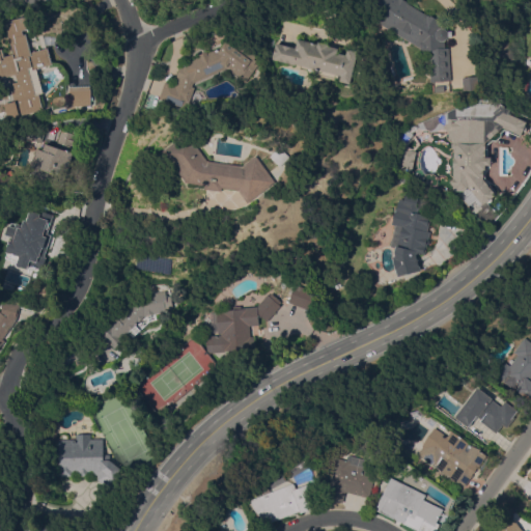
[(368,16),(378,0),(407,0),(409,1),(408,2),(428,15),(430,16),(431,15),(440,19),(439,21),(441,22),(440,24),(444,26),(443,28),(445,27),(447,28),(448,30),(448,31),(453,31),(453,36),(449,36),(448,38),(447,39),(445,40),(446,48),(450,47),(452,80),(431,81),(429,50),(428,50),(425,51),(422,50),(421,47),(420,47),(368,16)]
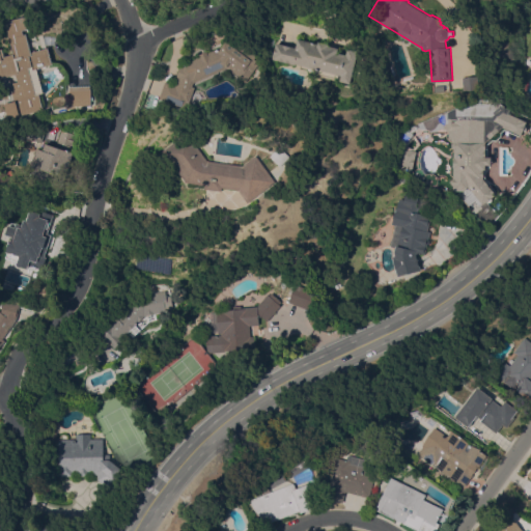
[(29,29),(28,31),(23,34),(24,38),(25,38),(28,49),(29,51),(49,46),(53,64),(33,70),(32,65),(28,66),(35,94),(39,93),(44,108),(21,114),(17,100),(16,100),(20,114),(8,117),(4,103),(11,101),(8,90),(10,87),(9,83),(19,81),(17,73),(0,76),(0,62),(1,62),(1,60),(0,60),(0,48),(1,48),(3,55),(12,53),(5,23),(12,21),(12,18),(25,15),(29,29)]
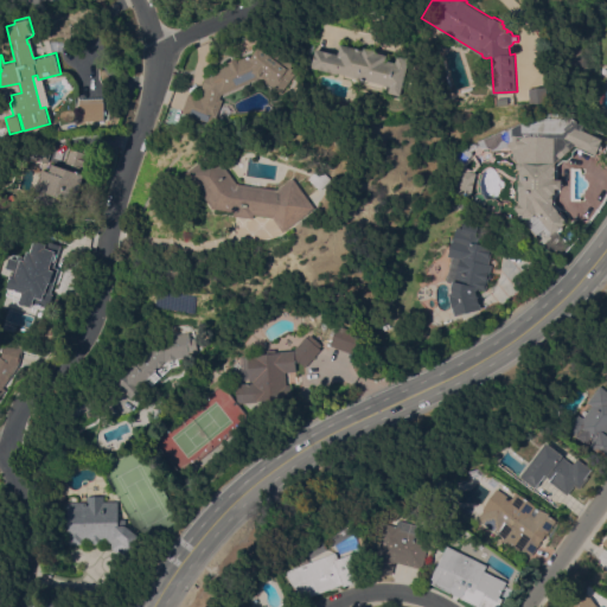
[(208,77),(211,76),(210,71),(229,64),(228,62),(237,57),(238,59),(254,52),(263,40),(294,64),(293,66),(295,69),(293,71),(296,74),(281,93),(260,77),(222,94),(221,98),(223,100),(217,117),(213,116),(211,122),(192,115),(191,116),(185,114),(186,114),(181,112),(189,93),(199,97),(208,77)]
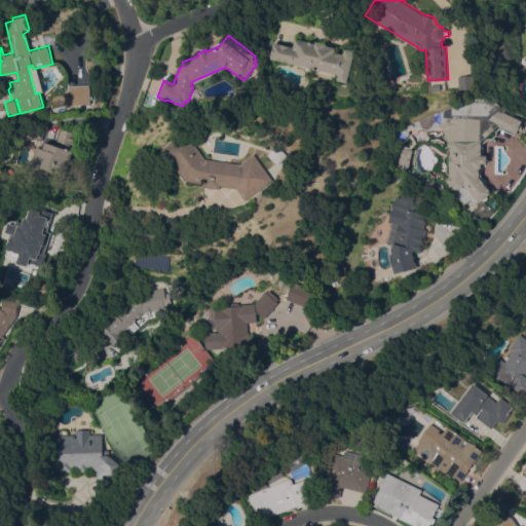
[(316,43),(317,40),(328,43),(328,44),(338,46),(336,51),(345,53),(346,47),(358,50),(349,82),(339,79),(339,78),(312,71),(312,69),(299,66),(300,64),(295,63),(295,64),(276,59),(276,60),(270,59),(274,41),(294,46),(296,38),(316,43)]
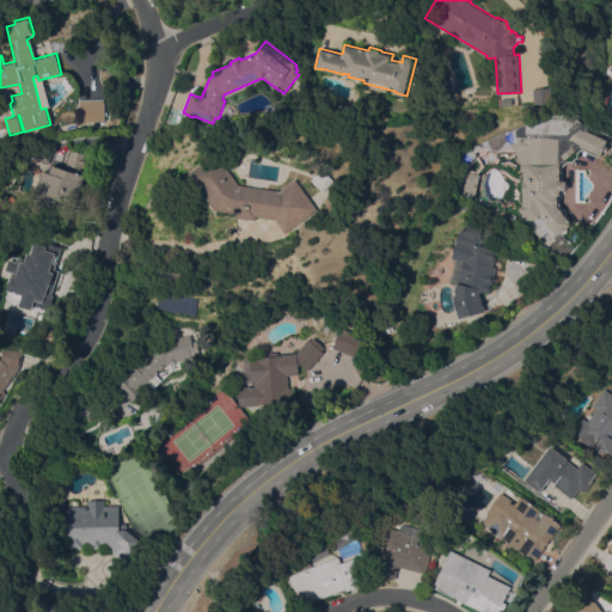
[(552,103),(536,104),(534,89),(551,87),(552,103)]
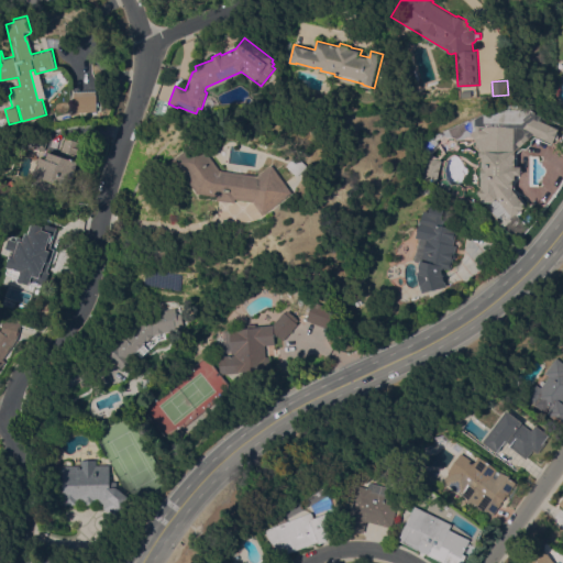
[(74,95),(74,91),(96,90),(96,94),(97,94),(97,110),(74,111),(74,95)]
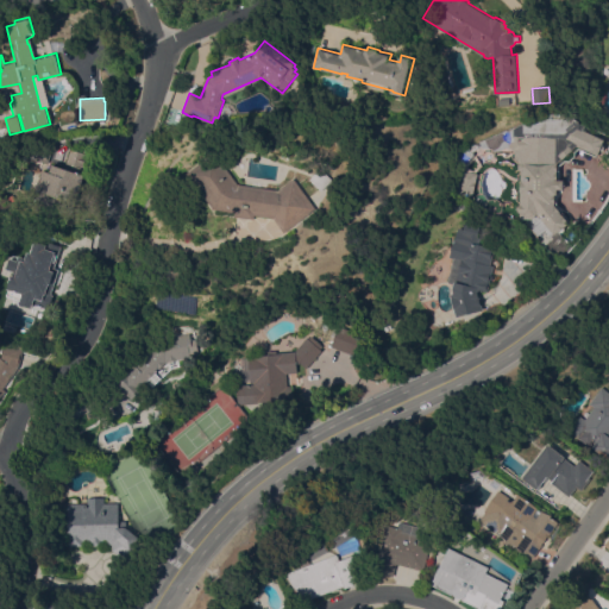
[(570,221),(563,226),(564,227),(564,230),(563,231),(562,231),(560,232),(559,232),(558,231),(571,245),(560,257),(539,243),(550,234),(545,228),(538,236),(525,220),(527,218),(520,218),(520,212),(518,211),(518,206),(521,203),(516,199),(516,192),(514,187),(514,181),(518,179),(518,175),(521,170),(518,168),(518,163),(521,162),(516,162),(512,157),(512,152),(513,152),(513,150),(512,149),(509,146),(508,131),(533,120),(566,119),(566,115),(579,121),(579,123),(578,123),(582,124),(585,125),(583,130),(604,139),(602,144),(603,145),(603,148),(603,150),(601,150),(598,150),(596,156),(578,149),(575,151),(575,156),(569,161),(564,161),(558,165),(558,180),(563,180),(563,189),(557,189),(557,194),(556,194),(556,203),(570,221)]
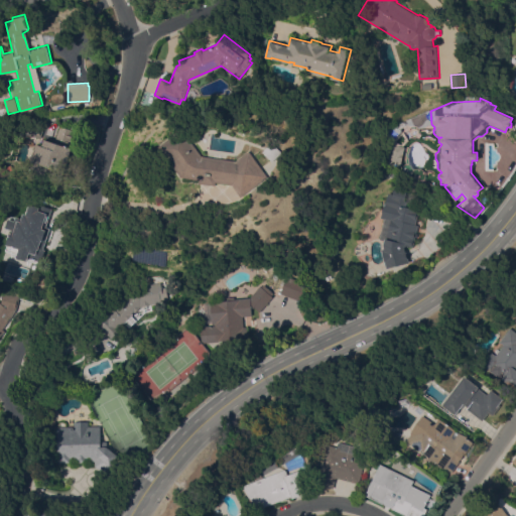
[(39,137),(26,133),(32,117),(45,121),(39,137)]
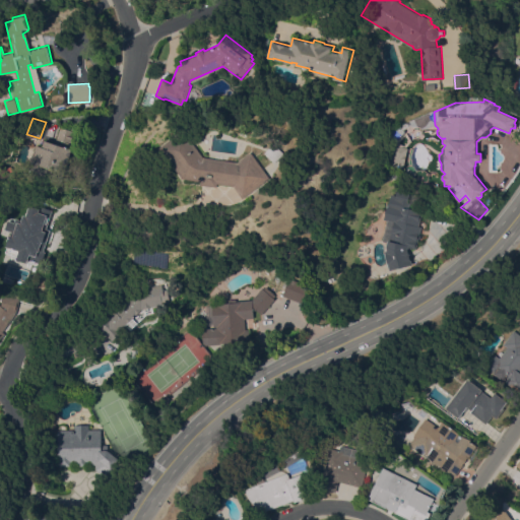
[(74,131),(71,143),(72,143),(71,148),(72,148),(68,164),(69,164),(67,171),(65,171),(61,184),(50,180),(49,183),(27,177),(33,161),(30,161),(37,144),(43,146),(45,140),(55,143),(60,126),(74,131)]
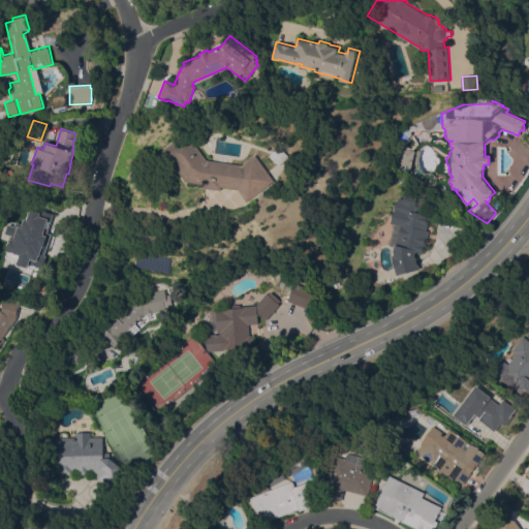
[(258,154),(279,181),(251,201),(241,188),(224,186),(224,190),(207,187),(208,184),(188,181),(177,165),(164,150),(189,131),(210,159),(245,164),(258,154)]
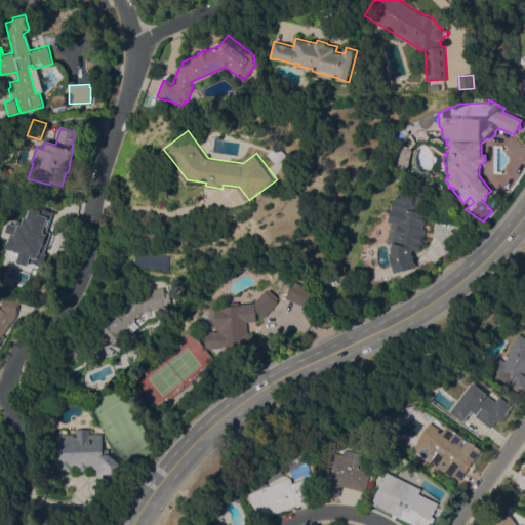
[(290,154),(281,164),(271,154),(280,145),(290,154)]
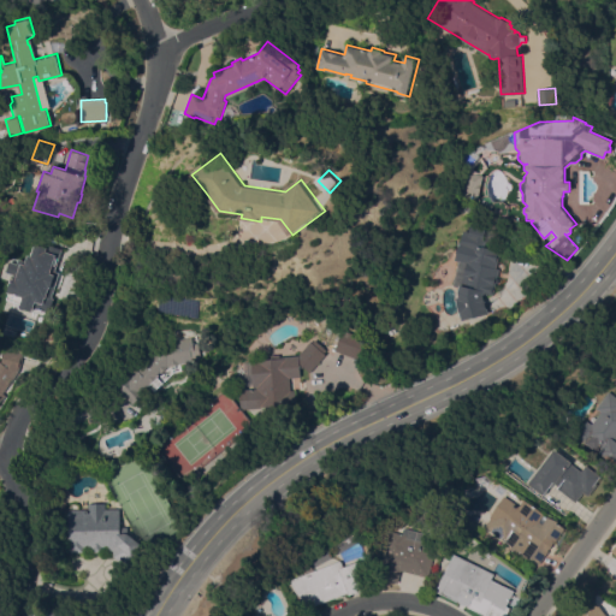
[(471,197),(462,196),(465,187),(467,172),(483,175),(478,199),(471,197)]
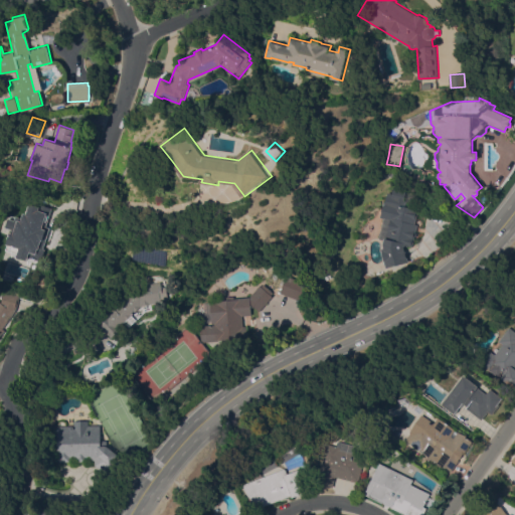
[(383,218),(379,217),(383,203),(384,203),(386,192),(390,193),(391,188),(392,189),(393,186),(405,189),(403,199),(400,203),(398,204),(417,209),(414,223),(417,224),(415,232),(417,233),(416,236),(414,235),(411,246),(403,244),(407,263),(385,268),(383,261),(382,262),(380,250),(381,250),(380,248),(383,247),(382,244),(383,239),(378,238),(383,218)]
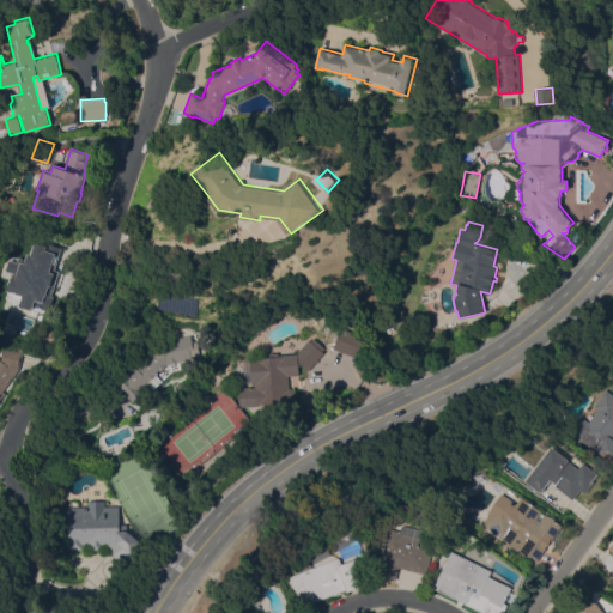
[(58,289),(48,317),(28,310),(34,292),(8,284),(14,265),(40,273),(44,260),(38,258),(44,241),(64,247),(50,286),(58,289)]
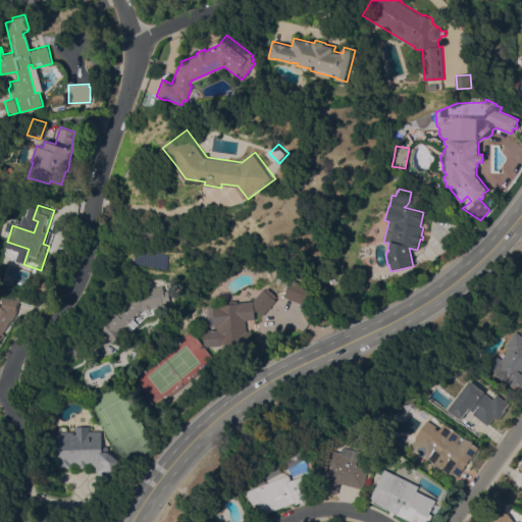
[(291,278),(309,286),(302,304),(283,297),(291,278)]
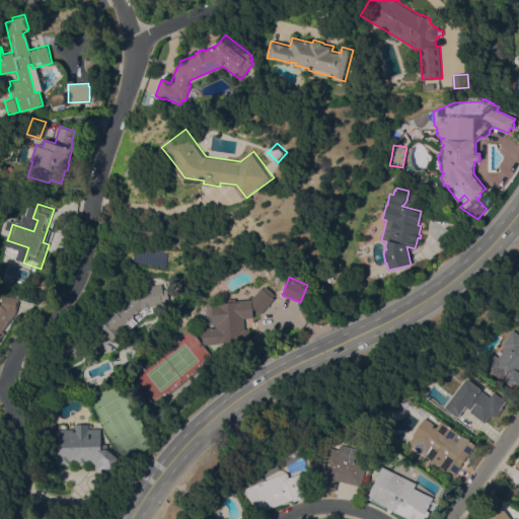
[(161,284),(163,296),(160,296),(162,303),(143,308),(147,311),(130,328),(125,323),(118,329),(120,331),(110,340),(97,326),(114,310),(116,311),(139,288),(161,284)]
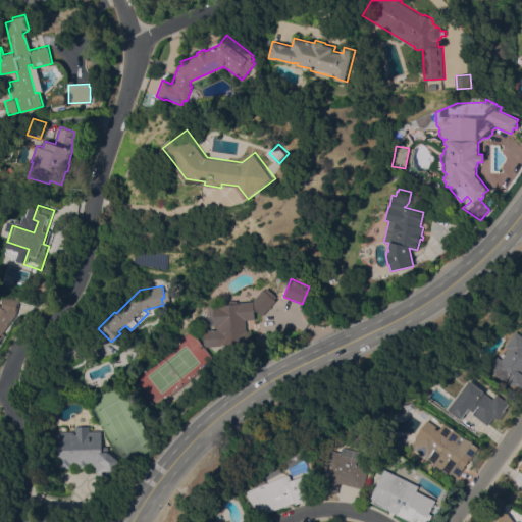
[(255,319),(244,320),(246,330),(250,330),(250,336),(246,337),(247,343),(235,344),(236,349),(224,350),(223,345),(203,347),(202,330),(214,329),(212,305),(237,303),(237,302),(253,301),(263,289),(264,291),(266,288),(277,298),(262,315),(253,308),(255,319)]
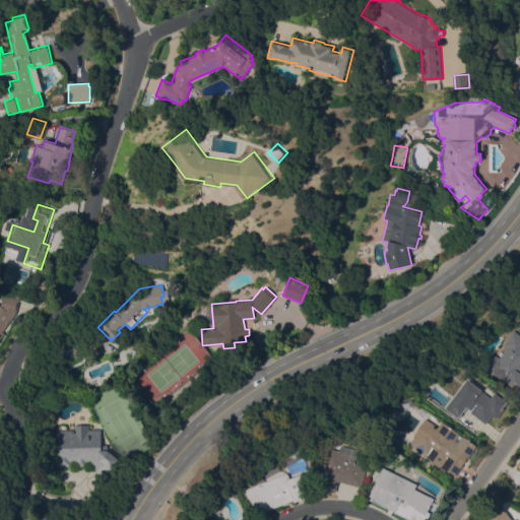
[(0,306),(3,294),(18,298),(14,313),(1,332),(4,333),(0,338),(0,306)]
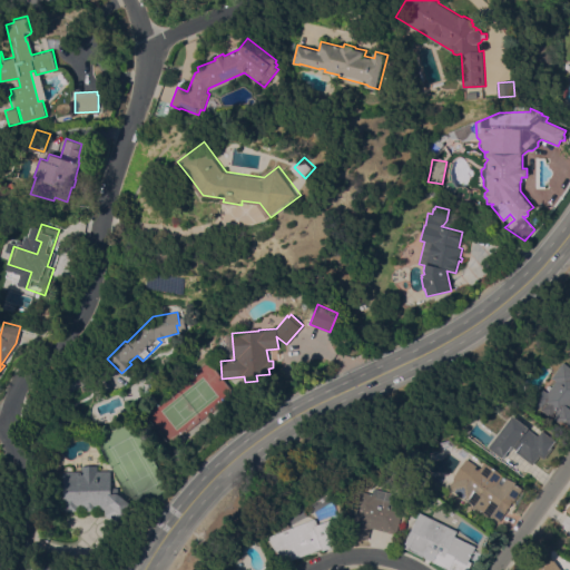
[(569,365),(569,405),(569,408),(569,428),(569,430),(530,400),(541,386),(548,392),(557,381),(552,376),(564,362),(569,365)]
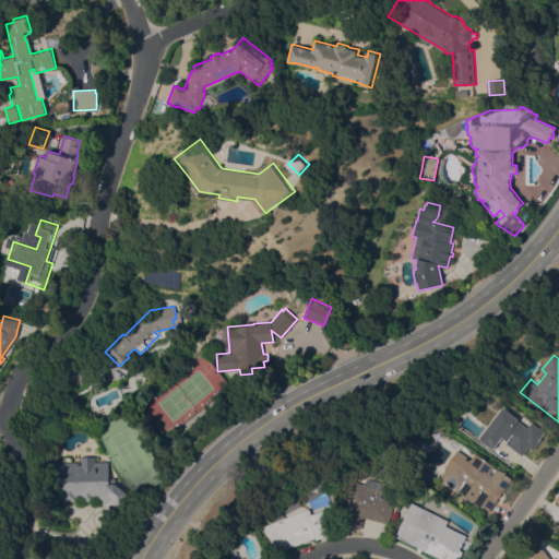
[(161,378),(169,370),(175,377),(166,384),(161,378)]
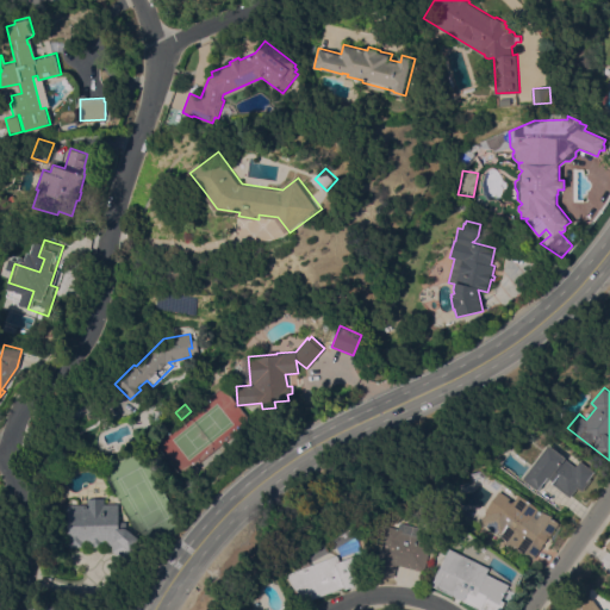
[(130,414),(139,406),(142,409),(132,416),(105,428),(104,425),(130,414)]
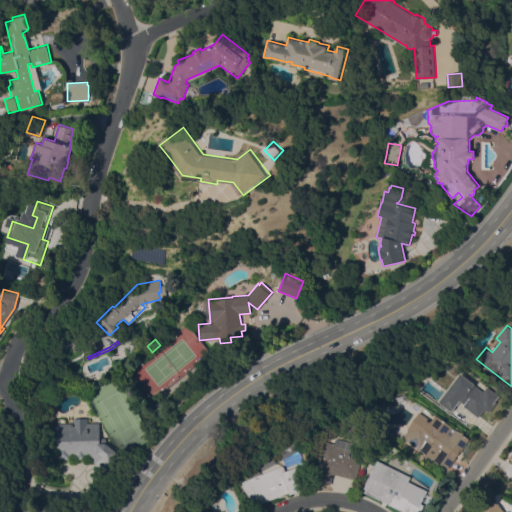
[(483,391),(487,386),(500,396),(489,411),(485,408),(478,416),(460,402),(453,412),(440,401),(450,388),(454,391),(465,376),(483,391)]
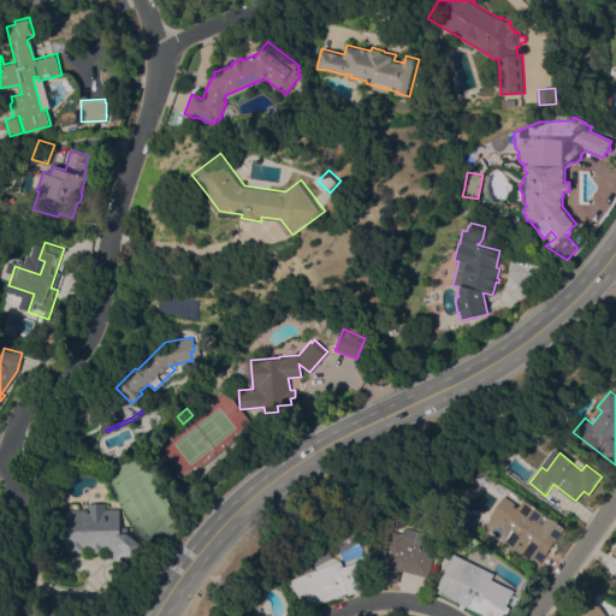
[(545,514),(539,521),(543,523),(548,516),(564,528),(538,564),(485,526),(492,517),(491,516),(505,496),(520,505),(525,499),(545,514)]
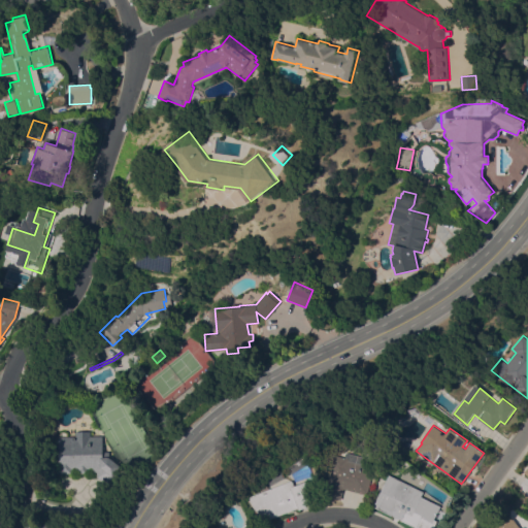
[(74,436),(74,431),(90,431),(90,436),(102,436),(102,451),(108,451),(108,457),(121,466),(118,469),(119,470),(107,486),(96,476),(96,471),(92,471),(91,468),(87,468),(87,472),(78,473),(77,468),(70,468),(70,472),(58,472),(58,436),(74,436)]
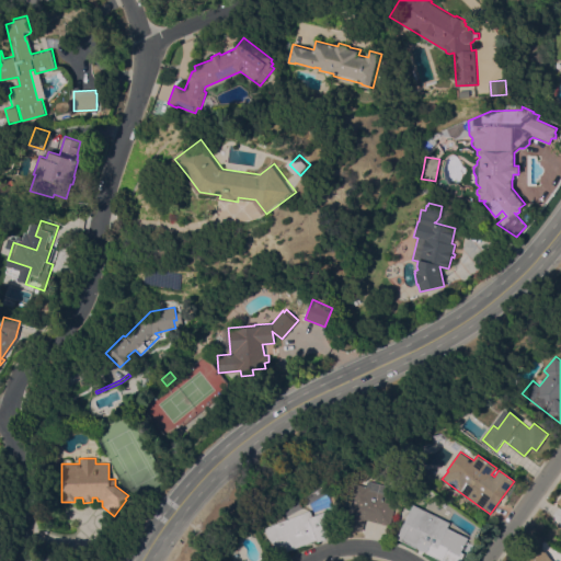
[(400,491),(391,525),(366,518),(363,530),(344,525),(355,482),(370,487),(371,483),(400,491)]
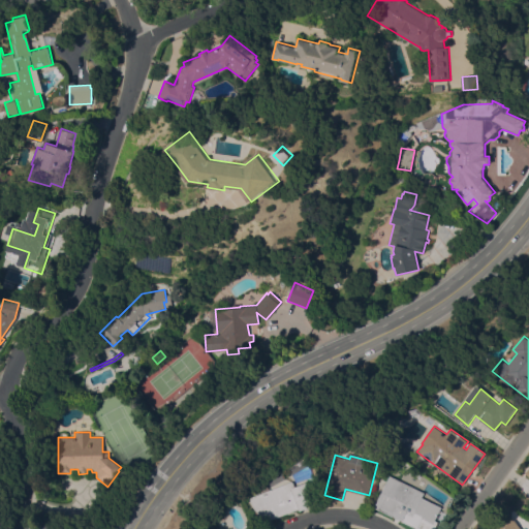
[(425,493),(423,497),(442,506),(435,521),(438,522),(434,528),(415,528),(416,528),(402,521),(403,520),(401,520),(399,520),(397,519),(395,518),(394,517),(394,515),(393,517),(374,507),(391,475),(425,493)]
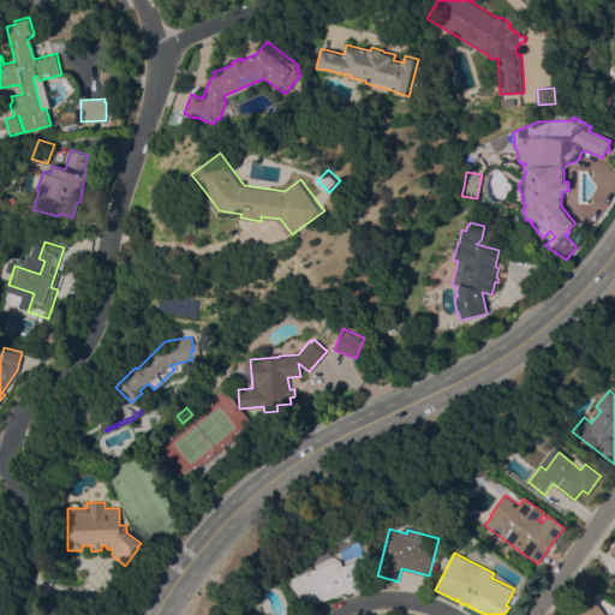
[(341,560),(344,566),(358,560),(368,586),(348,593),(348,591),(303,608),(291,578),(306,573),(302,561),(309,557),(315,569),(341,560)]
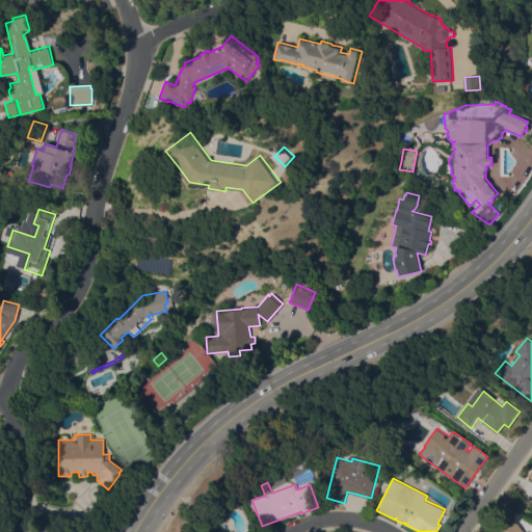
[(497,531),(514,519),(524,531),(497,531)]
